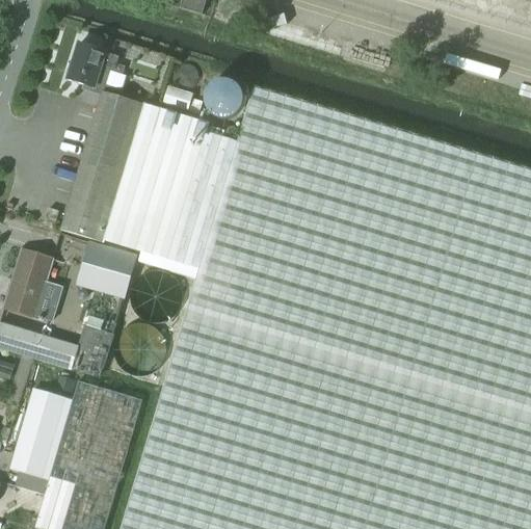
[(202,12),(204,0),(181,0),(180,6),(202,12)]
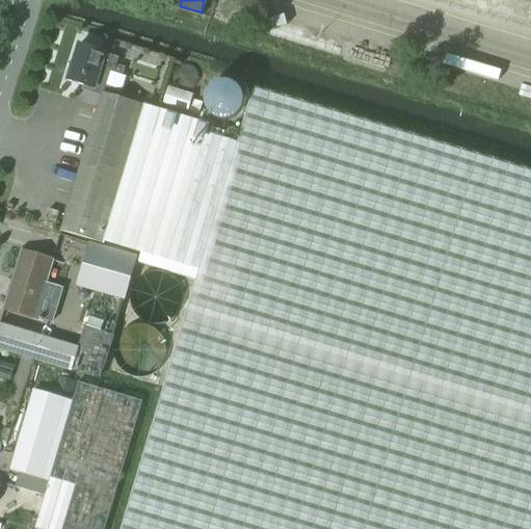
[(112,67),(117,54),(78,41),(65,77),(91,85),(99,62),(112,67)]
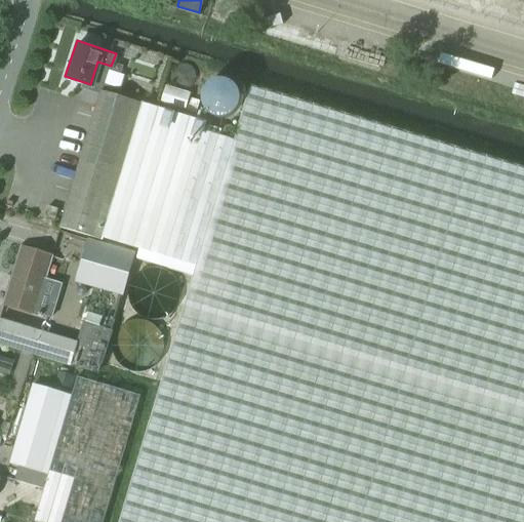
[(143,102),(103,236),(195,264),(119,519),(117,521),(523,521),(523,167),(249,85),(233,137),(203,129),(206,120),(143,102)]
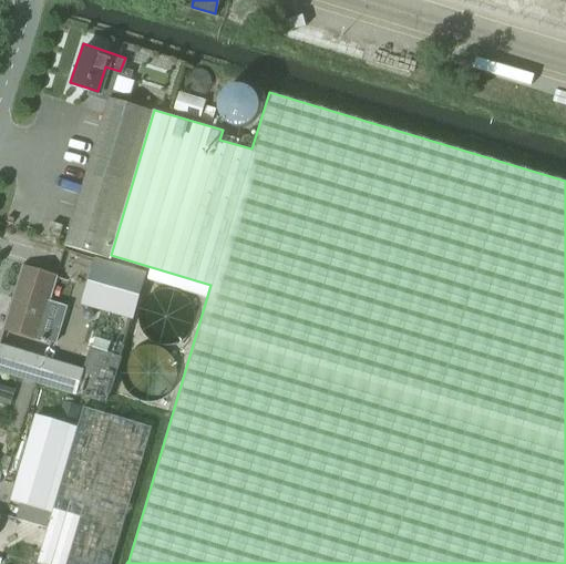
[(68,232),(65,242),(111,255),(154,110),(109,95),(68,232)]
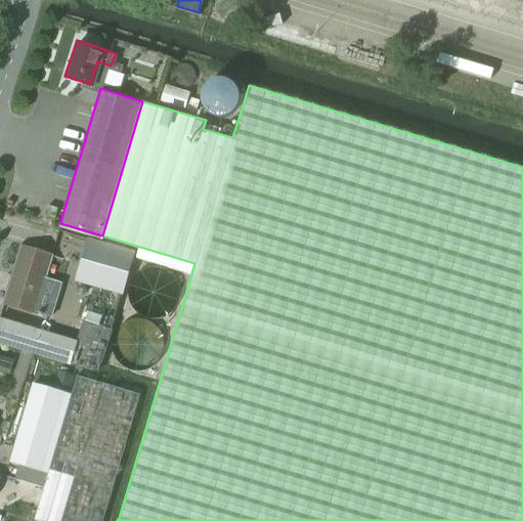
[(32,311),(33,307),(50,312),(59,280),(42,275),(49,252),(19,244),(2,302),(32,311)]
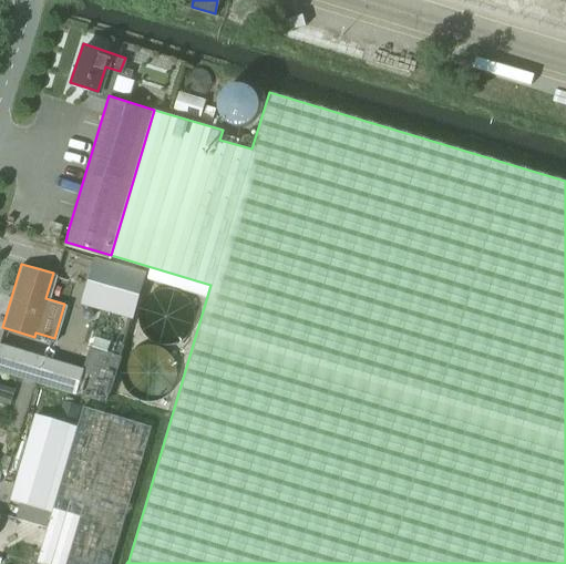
[(137,303),(100,291),(88,332),(94,335),(92,344),(109,349),(111,341),(113,342),(112,346),(122,349),(137,303)]
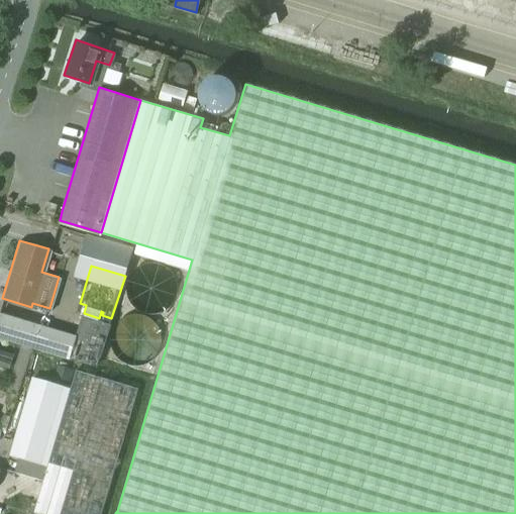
[(0,332),(33,343),(69,353),(74,335),(0,313),(0,332)]
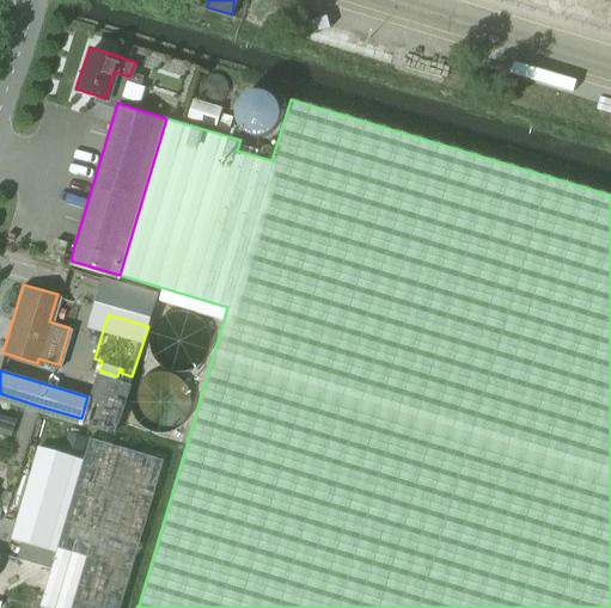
[(0,429),(10,433),(14,417),(0,412),(0,429)]
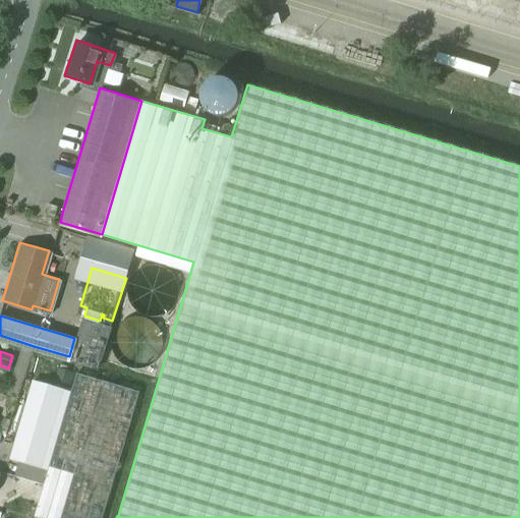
[(74,369),(57,365),(52,383),(69,388),(74,369)]
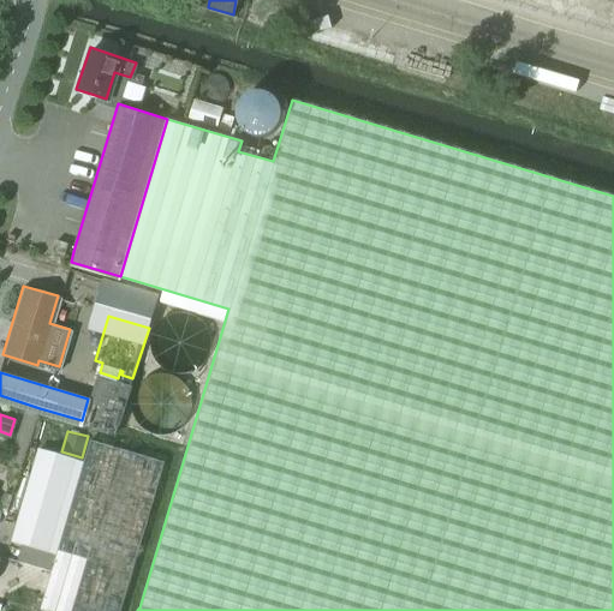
[(119,610),(165,460),(93,438),(58,555),(55,555),(41,606),(57,610),(119,610)]
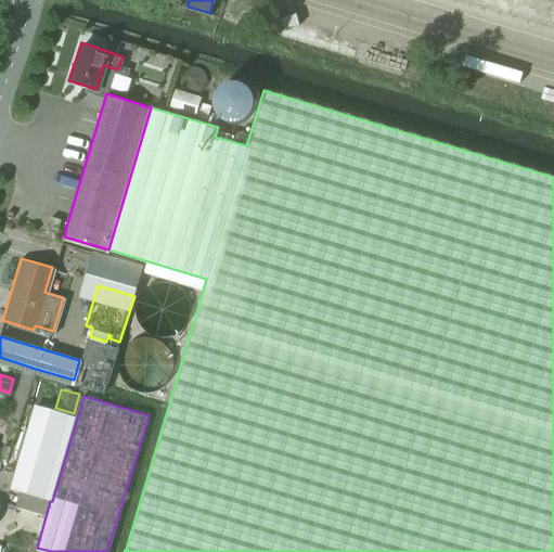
[(51,500),(76,416),(34,405),(10,487),(20,490),(15,504),(44,513),(49,499),(51,500)]
